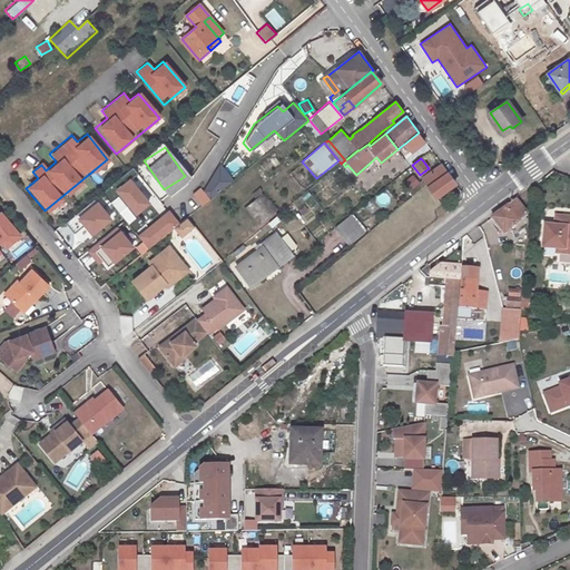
[(422,178),(428,185),(436,197),(455,183),(442,164),(422,178)]
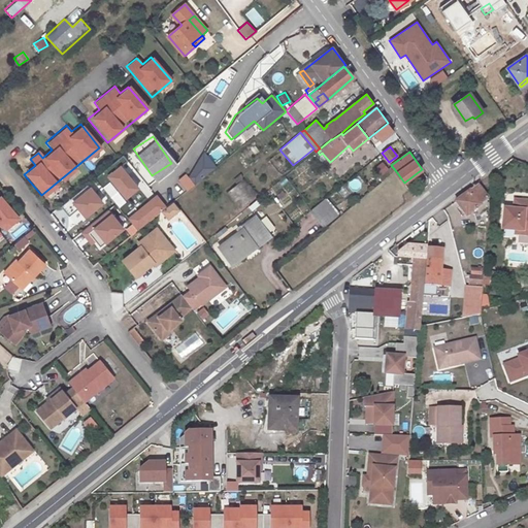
[(136,188),(118,166),(105,176),(124,197),(136,188)]
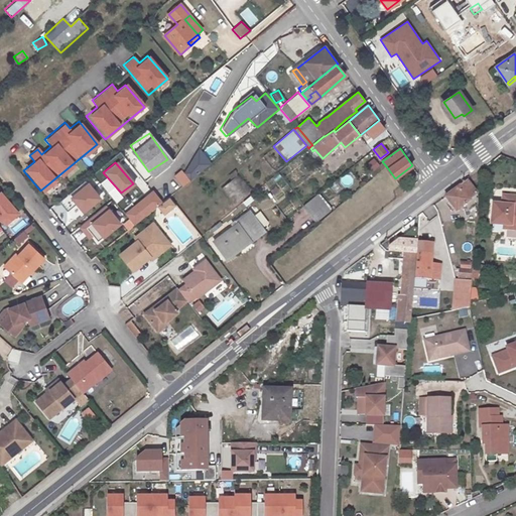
[(375,166),(380,171),(383,169),(379,163),(375,166)]
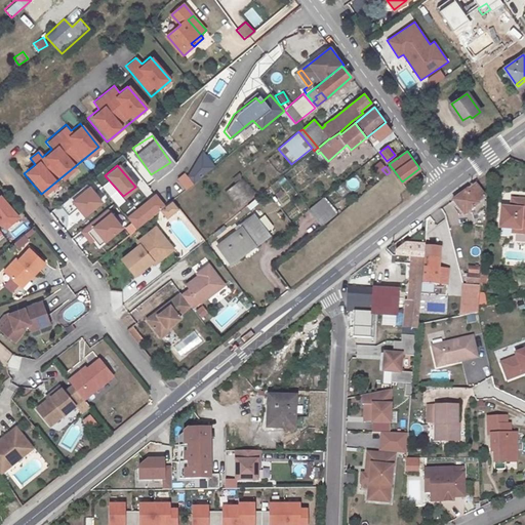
[(184,172),(174,178),(183,191),(192,185),(184,172)]
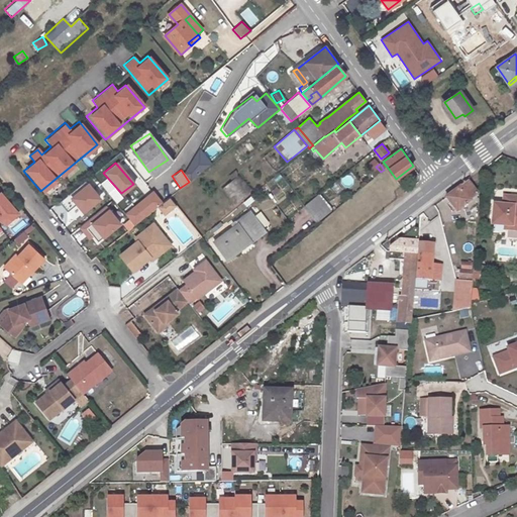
[(96,182),(103,180),(101,172),(93,174),(96,182)]
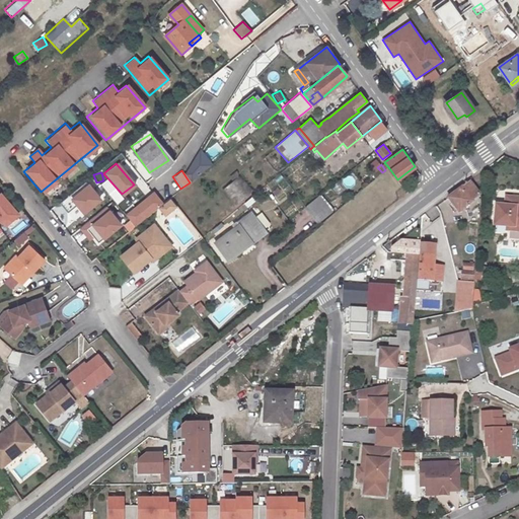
[(241,176),(224,186),(233,203),(250,193),(241,176)]
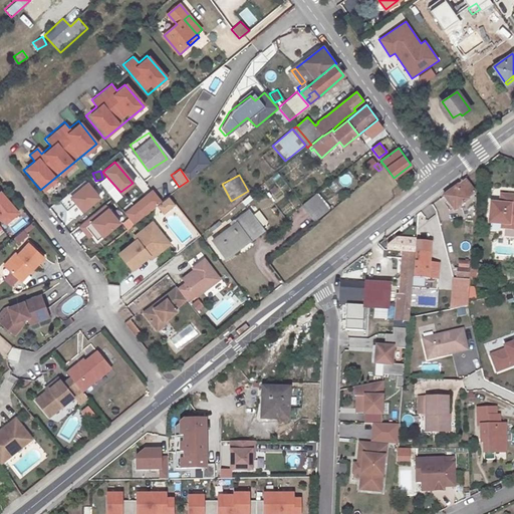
[(476,194),(466,180),(444,196),(454,210),(476,194)]
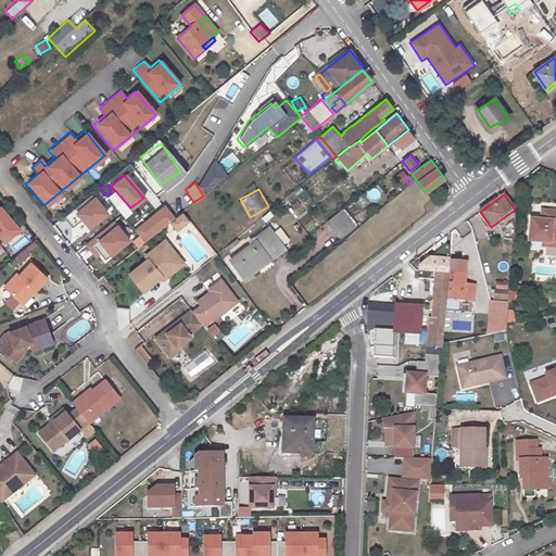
[(105,213),(92,197),(73,212),(86,228),(105,213)]
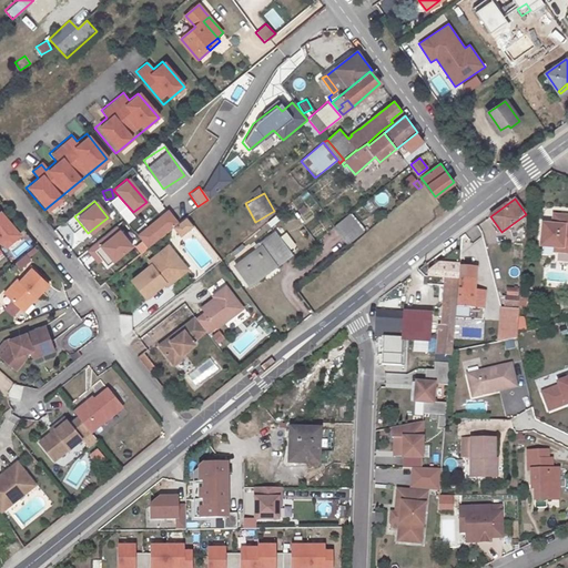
[(165,209),(135,233),(148,246),(176,222),(165,209)]
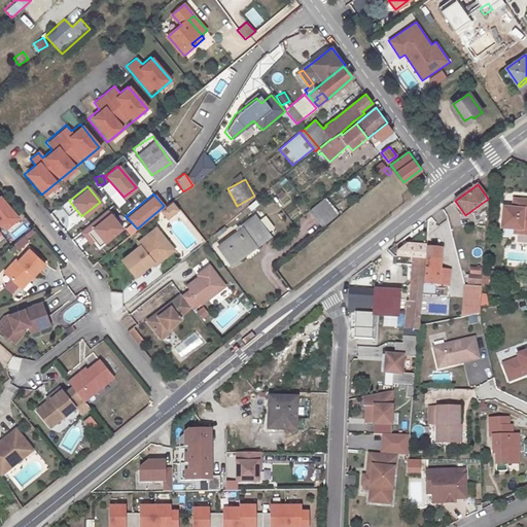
[(0,233),(18,219),(0,198),(0,233)]
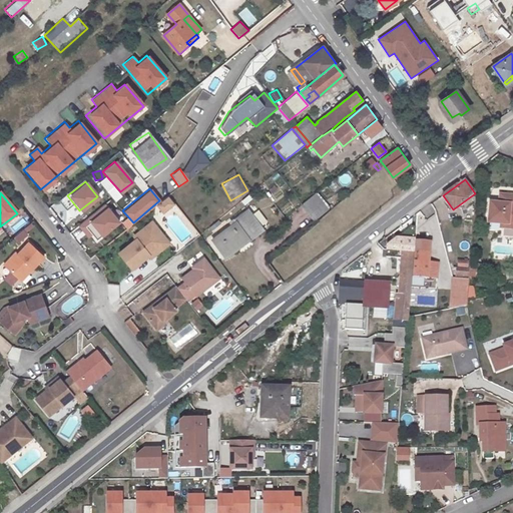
[(303,204),(308,211),(315,219),(328,208),(316,193),(303,204)]
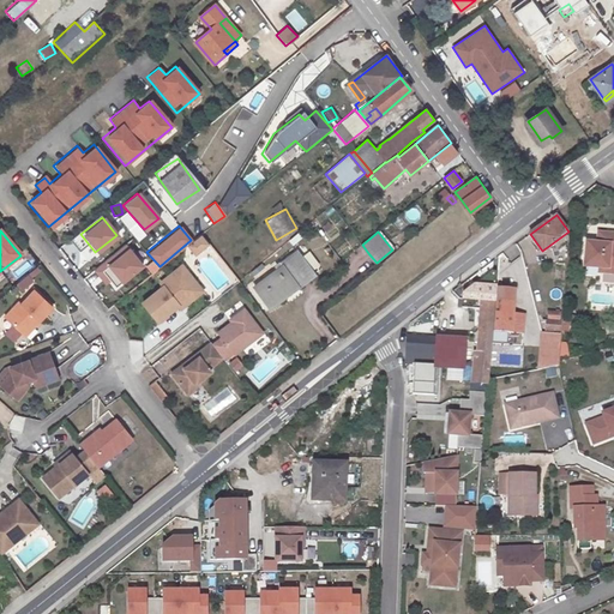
[(600,272),(613,272),(613,234),(599,233),(599,244),(588,244),(585,266),(600,268),(600,272)]
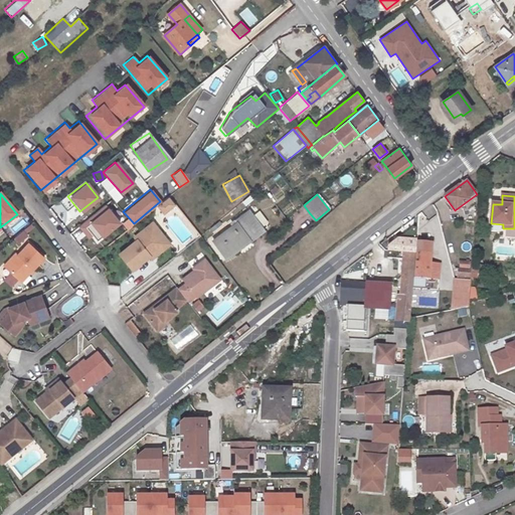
[(122,196),(114,203),(119,209),(128,203),(122,196)]
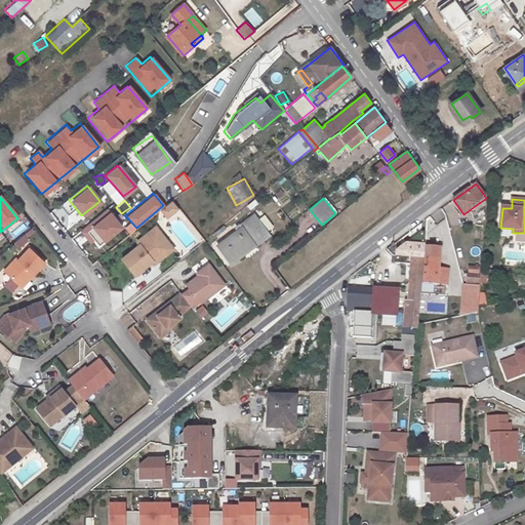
[(161,209),(167,217),(176,210),(170,202),(161,209)]
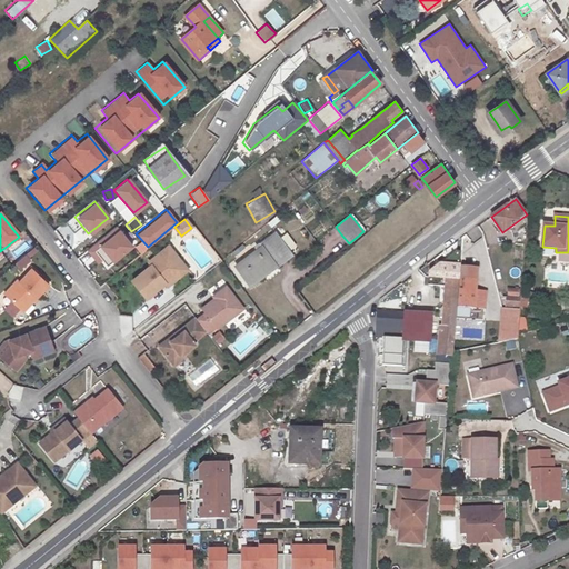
[(132,246),(118,229),(97,247),(111,263),(132,246)]
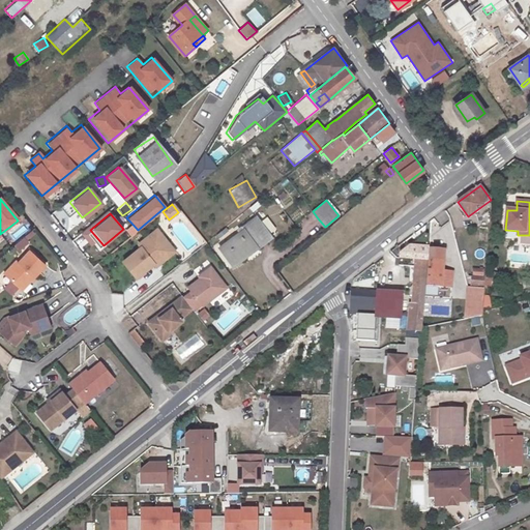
[(479,215),(472,215),(473,226),(480,225),(479,215)]
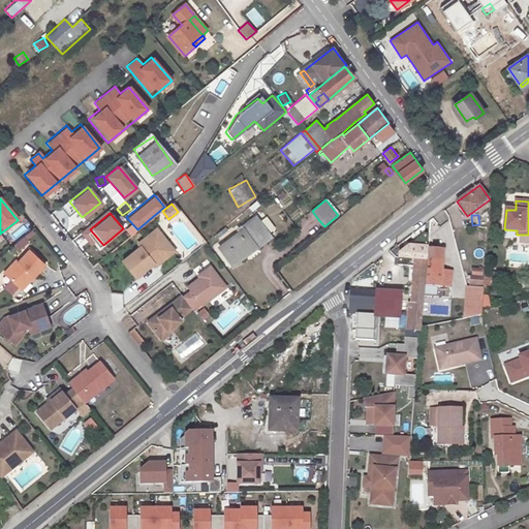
[(219,246),(234,265),(245,256),(243,253),(255,243),(258,246),(272,237),(256,216),(243,226),(244,228),(241,230),(219,246)]
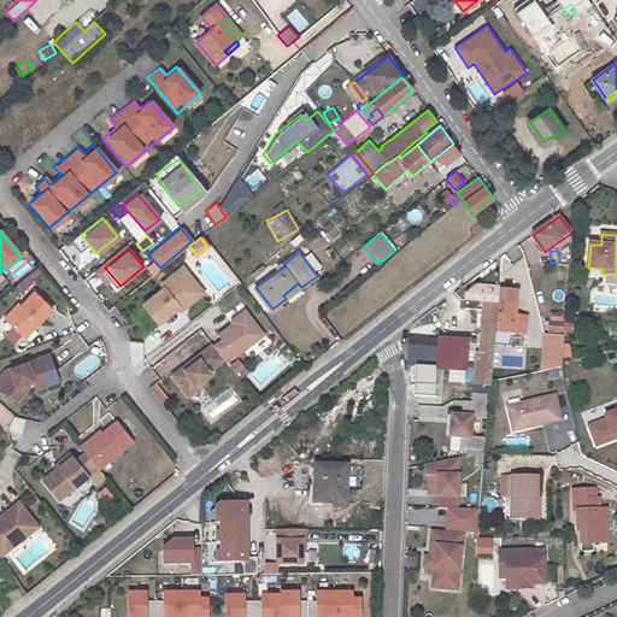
[(164,288),(144,304),(159,323),(180,306),(176,303),(198,285),(183,266),(162,285),(164,288)]
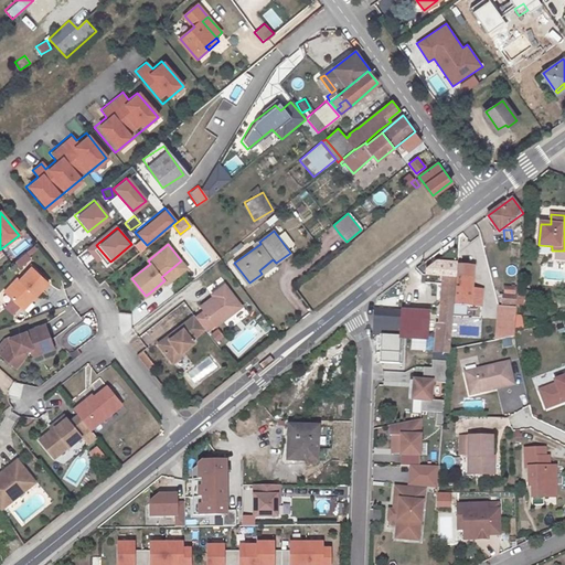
[(273,259),(259,270),(262,274),(276,263),(273,259)]
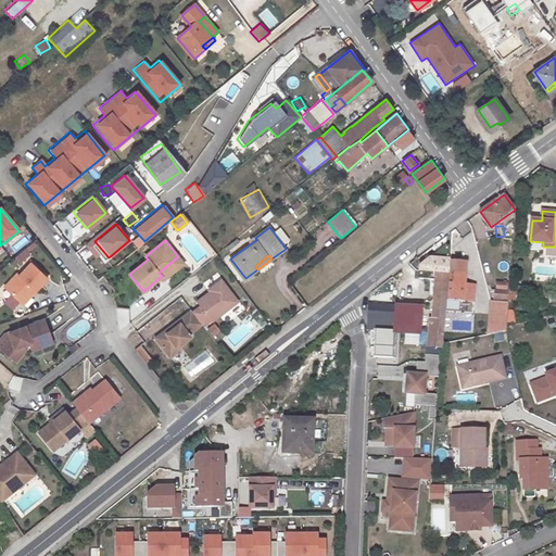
[(178,256),(159,273),(162,276),(164,279),(184,263),(178,256)]
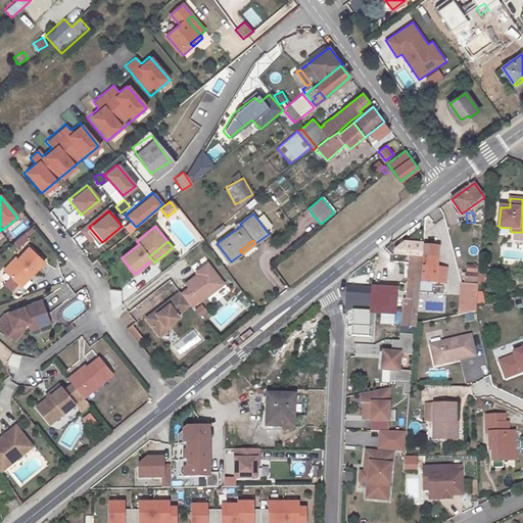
[(437,268),(438,245),(423,244),(419,282),(435,284),(437,268)]
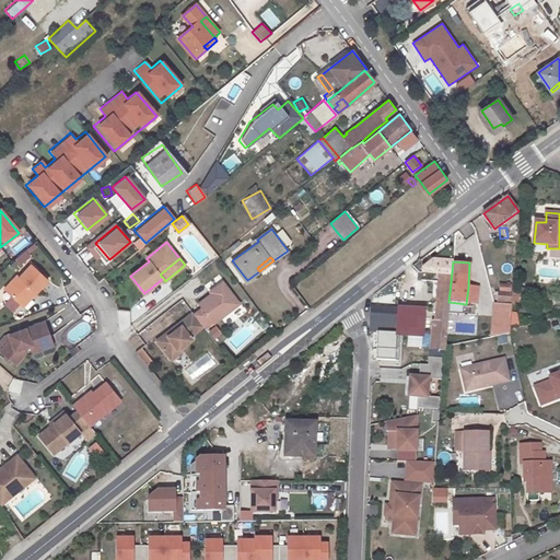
[(19,278),(16,276),(4,289),(21,304),(33,291),(35,293),(48,280),(31,265),(19,278)]
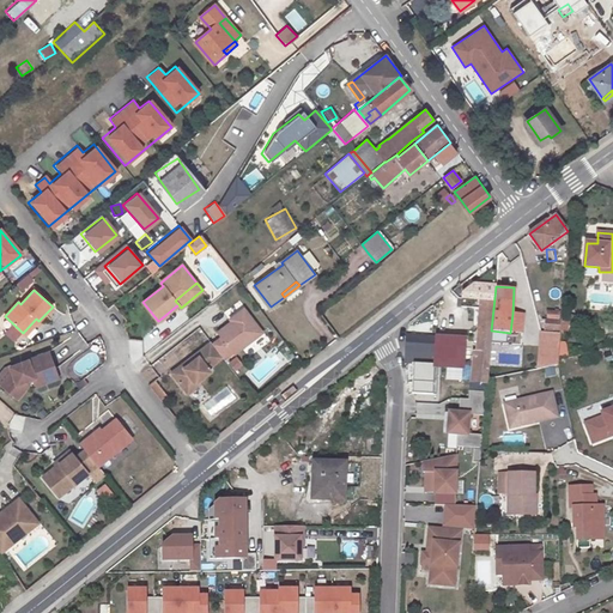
[(222,338),(212,345),(223,358),(225,356),(228,359),(261,333),(243,309),(234,317),(236,320),(231,322),(218,333),(222,338)]
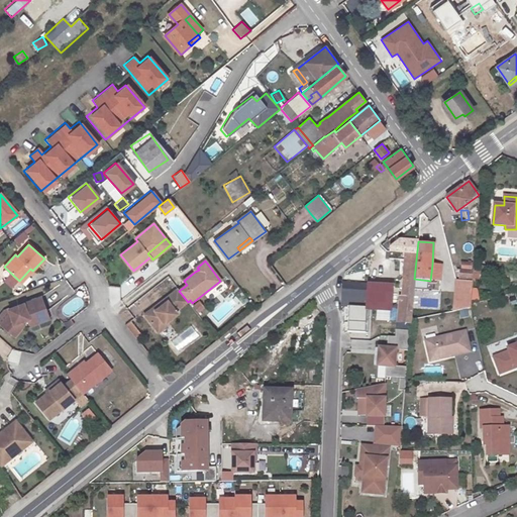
[(432,265),(430,281),(441,281),(442,265),(432,265)]
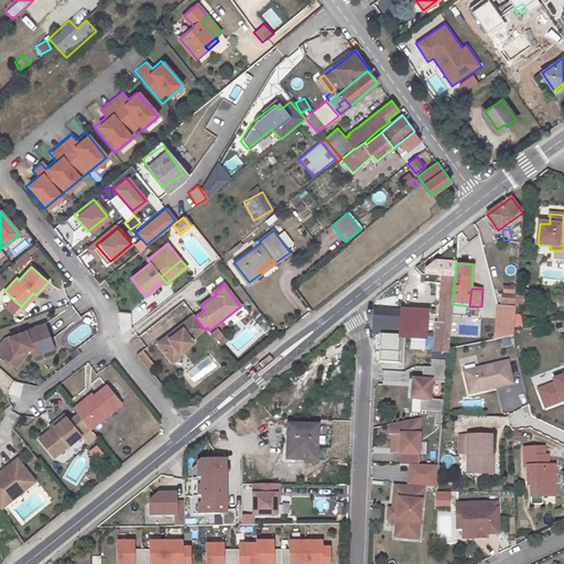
[(21,306),(23,308),(35,295),(33,293),(21,306)]
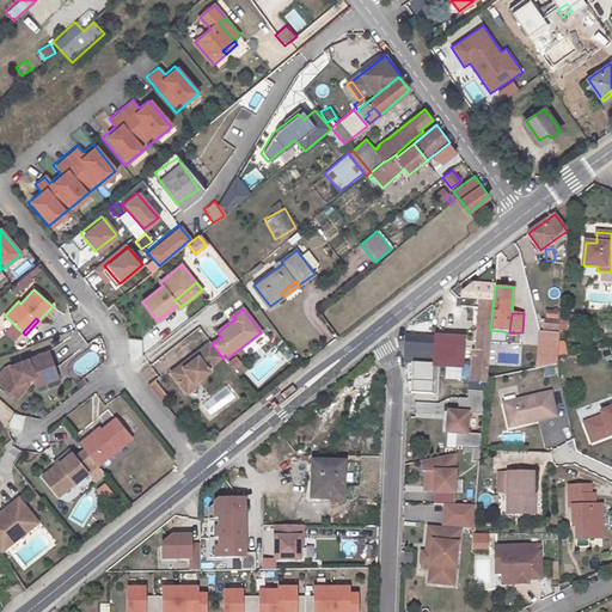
[(561,320),(545,319),(545,330),(560,331),(561,320)]
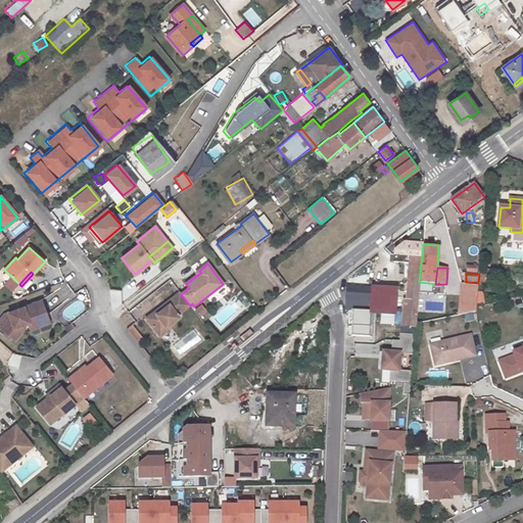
[(435,284),(419,282),(418,293),(435,295),(435,284)]
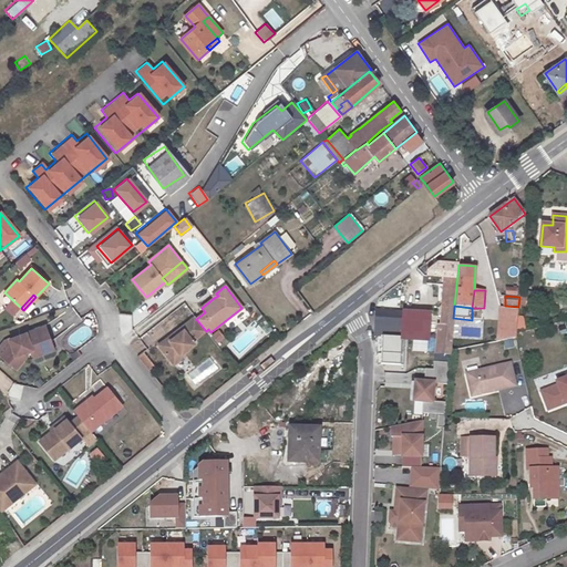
[(495,308),(495,340),(514,340),(515,330),(519,330),(519,308),(495,308)]
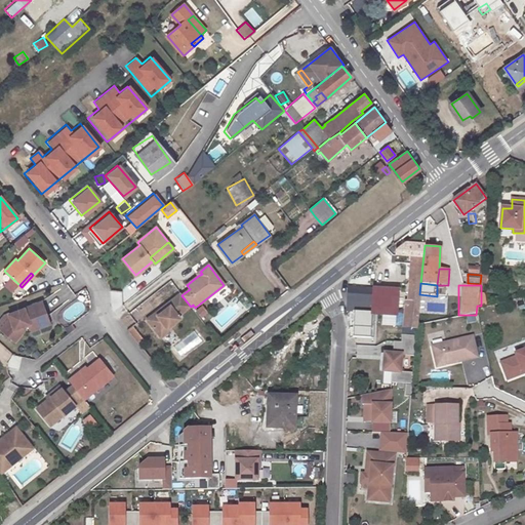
[(373,338),(373,315),(396,316),(398,290),(348,287),(347,311),(354,311),(353,336),(373,338)]
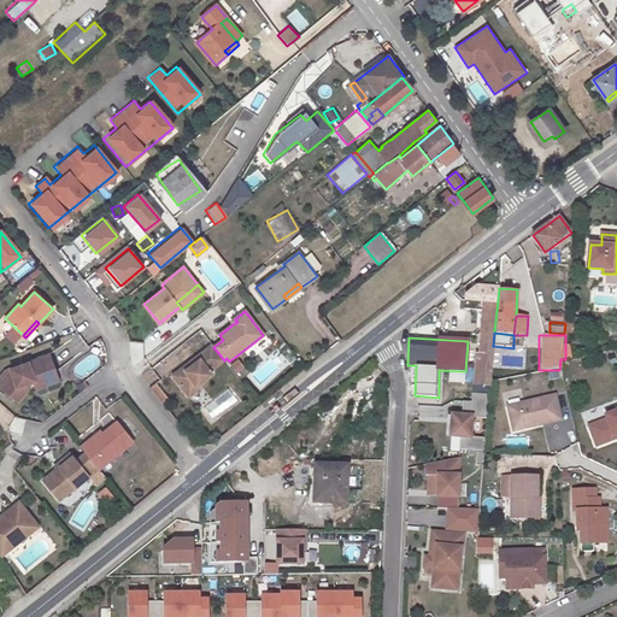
[(213,347),(212,345),(205,351),(217,366),(224,360),(213,347)]
